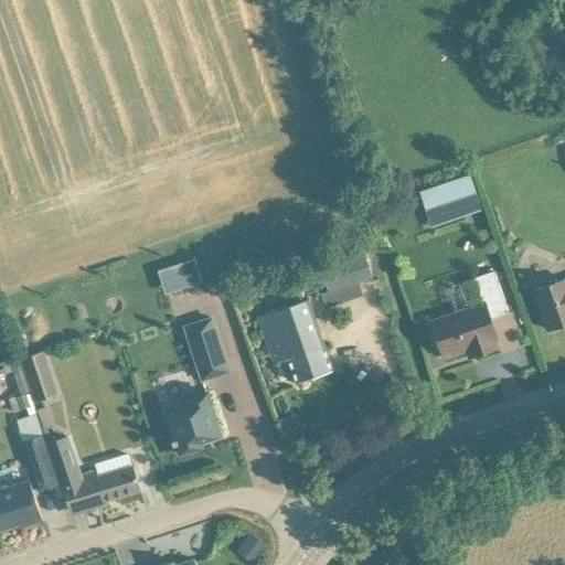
[(441,232),(479,223),(475,205),(437,214),(441,232)]
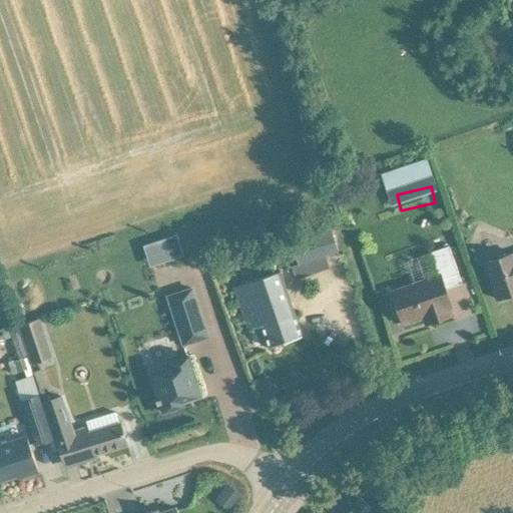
[(329,228),(290,242),(298,265),(291,268),(295,280),(329,268),(325,257),(338,251),(329,228)]
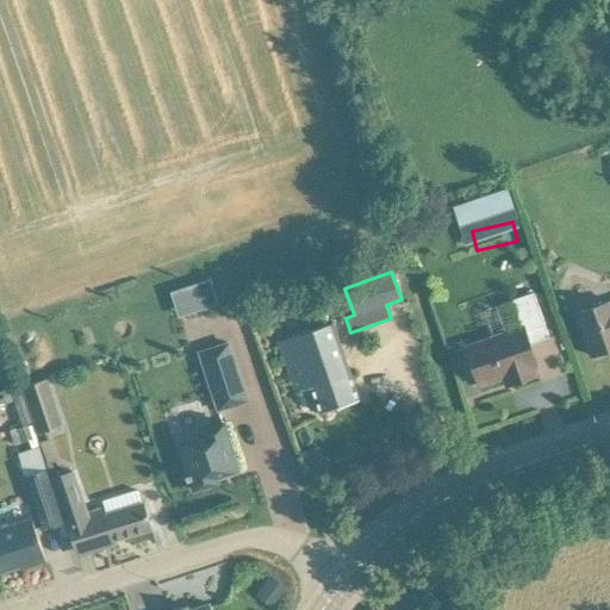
[(209,279),(184,287),(192,311),(217,303),(209,279)]
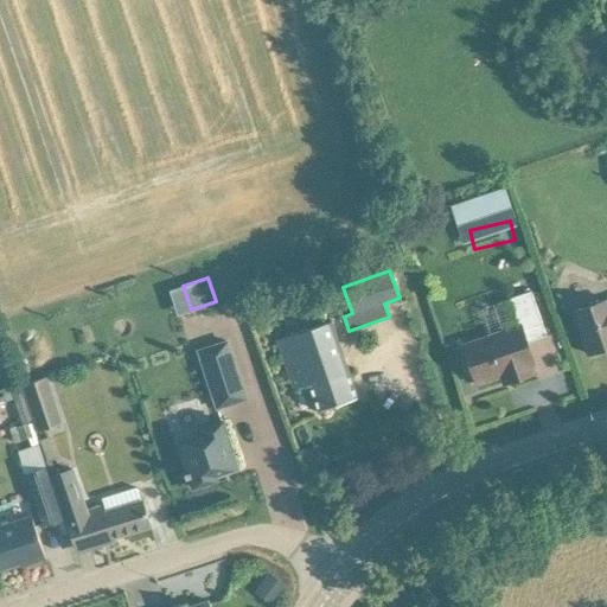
[(478,384),(500,376),(503,383),(536,371),(526,343),(547,336),(531,292),(510,299),(519,326),(464,344),(478,384)]
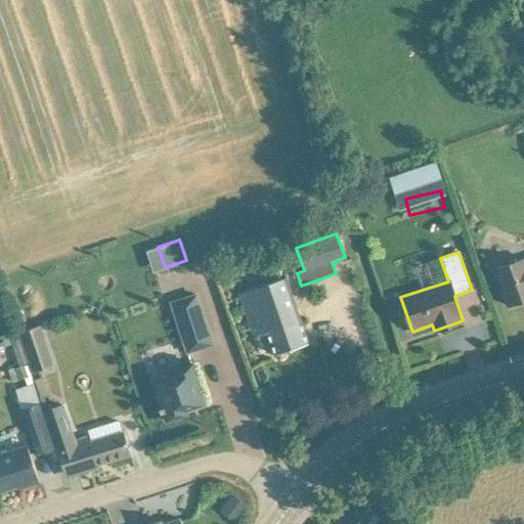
[(523,259),(495,269),(508,306),(523,300),(523,259)]
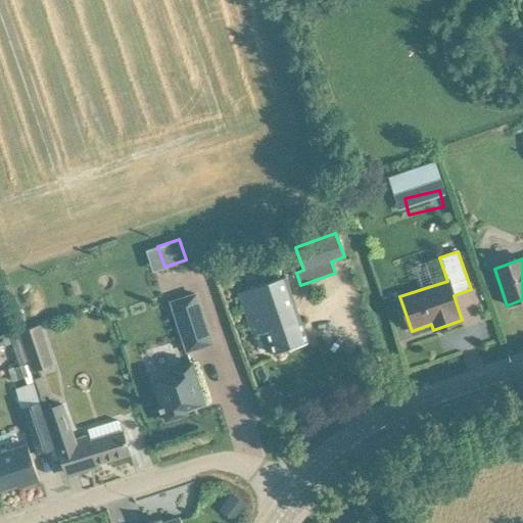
[(307,343),(301,324),(285,275),(238,291),(253,337),(267,332),(275,354),(307,343)]
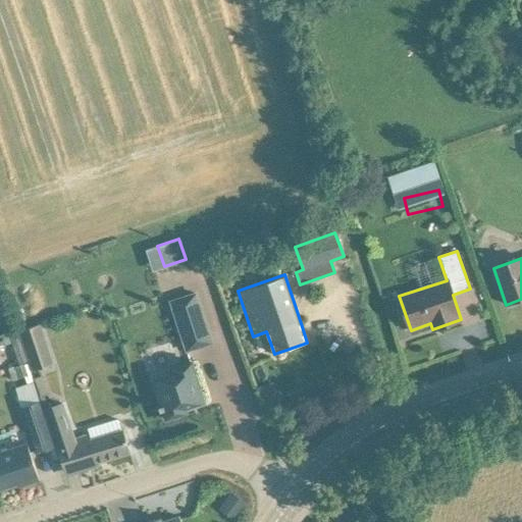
[(211,343),(196,293),(170,301),(188,353),(189,353),(188,350),(211,343)]
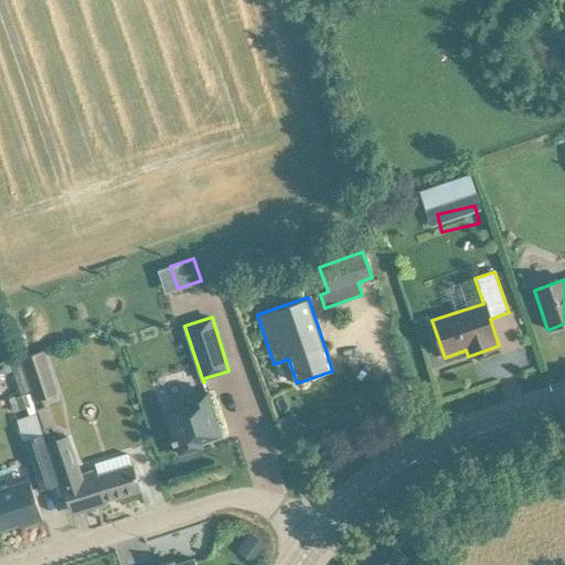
[(60,397),(43,354),(21,361),(30,391),(34,405),(60,397)]
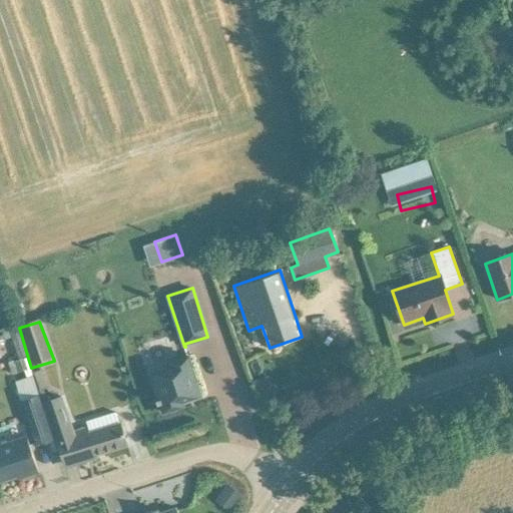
[(0,343),(5,342),(4,339),(10,337),(17,358),(27,355),(19,328),(18,327),(0,333),(0,343)]
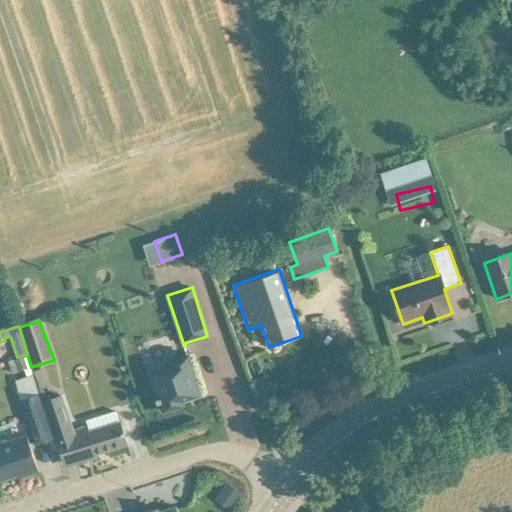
[(200,394),(187,352),(185,352),(186,355),(169,360),(171,364),(149,371),(158,396),(156,397),(157,401),(159,401),(162,411),(183,404),(182,400),(200,394)]
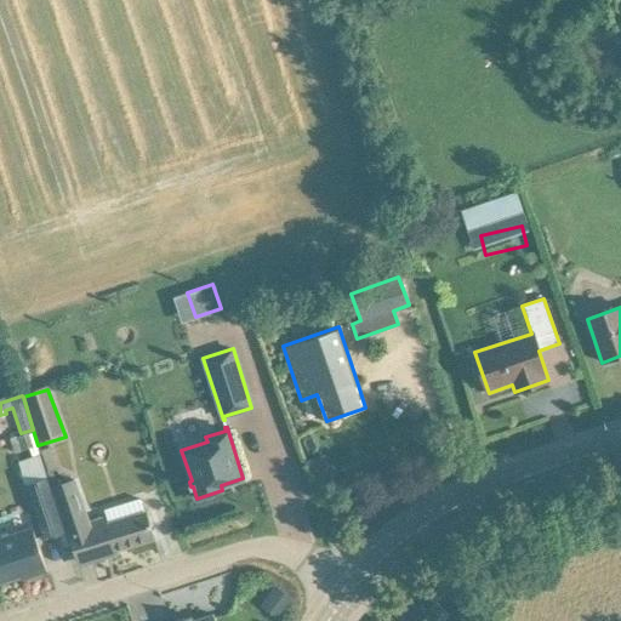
[(152,536),(144,512),(107,523),(104,517),(89,522),(75,479),(55,485),(51,471),(56,469),(50,448),(40,450),(49,478),(66,534),(70,533),(73,542),(84,539),(89,557),(152,536)]
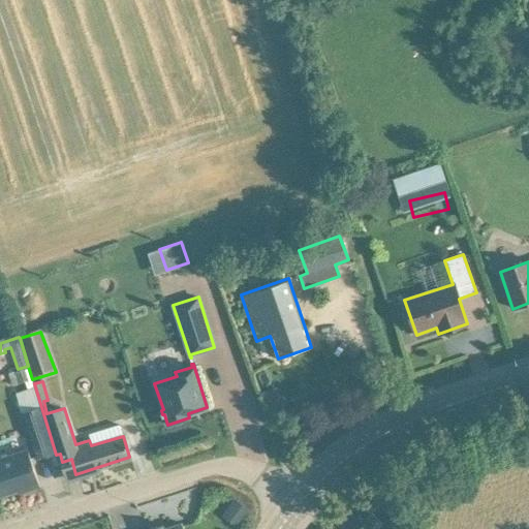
[(33,387),(16,394),(37,463),(55,458),(33,387)]
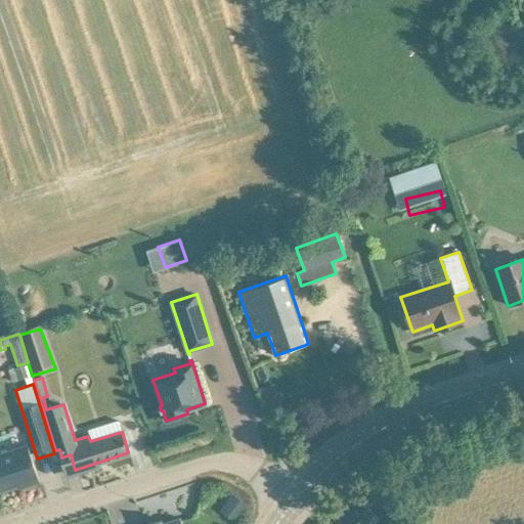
[(27,447),(0,455),(0,490),(17,485),(17,488),(38,481),(27,447)]
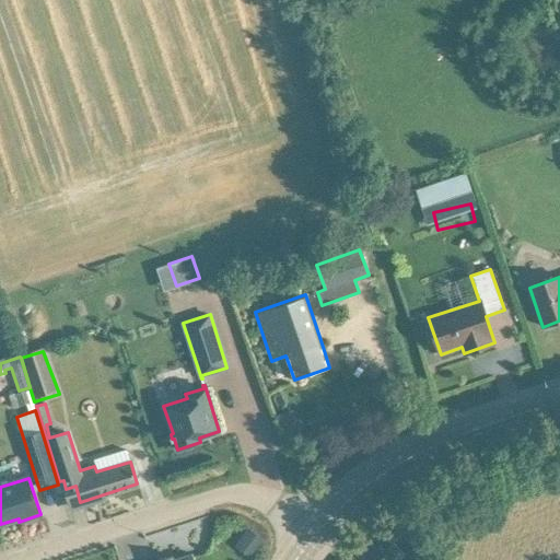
[(248,527),(235,546),(253,559),(266,540),(248,527)]
